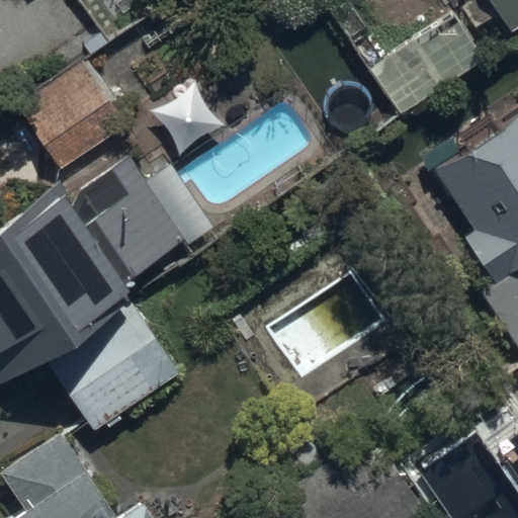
[(517,0),(487,0),(511,35),(517,29),(517,0)]
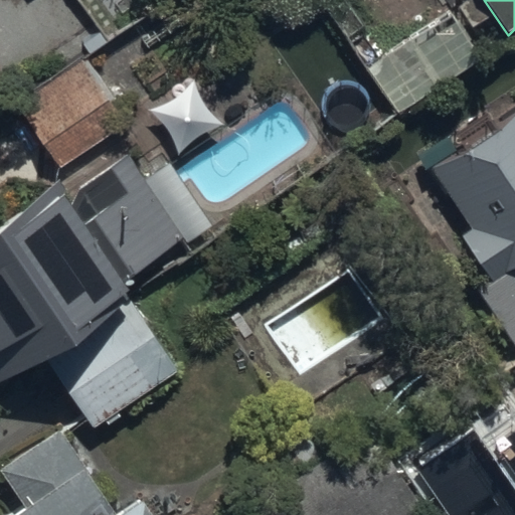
[(24,101),(66,164),(131,121),(89,57),(24,101)]
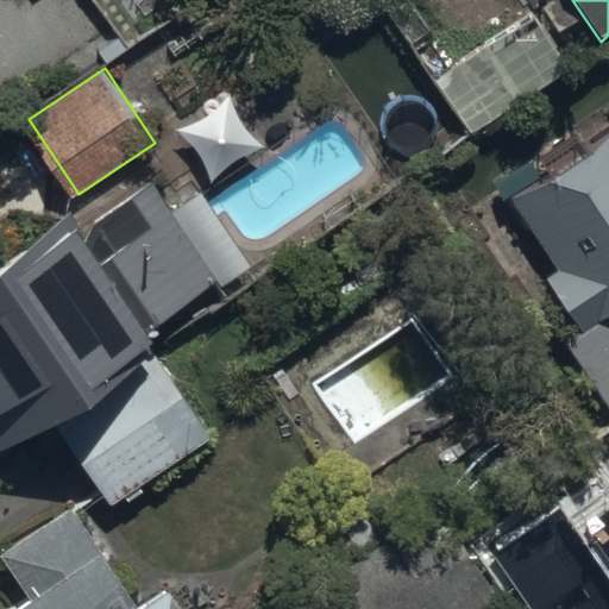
[(608,129),(509,195),(596,324),(608,314),(608,129)]
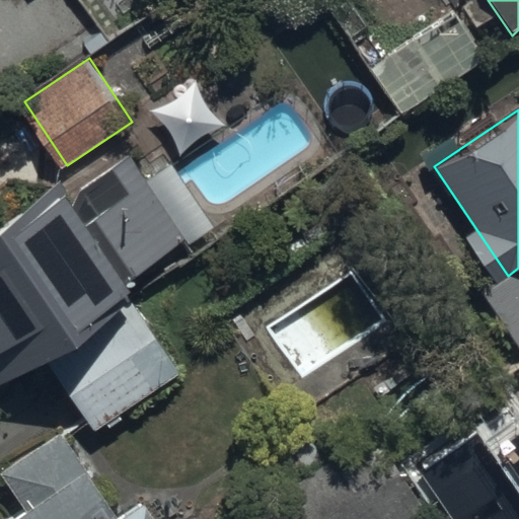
[(58,177),(0,216),(0,385),(136,294),(128,282),(187,241),(128,154),(69,195),(58,177)]
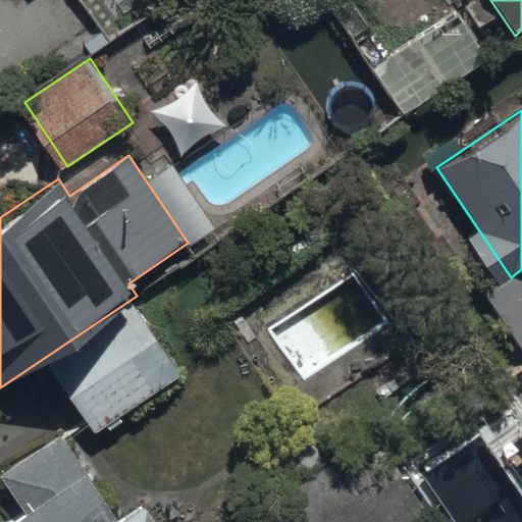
[(268,514),(273,521),(412,521),(432,509),(383,436),(268,514)]
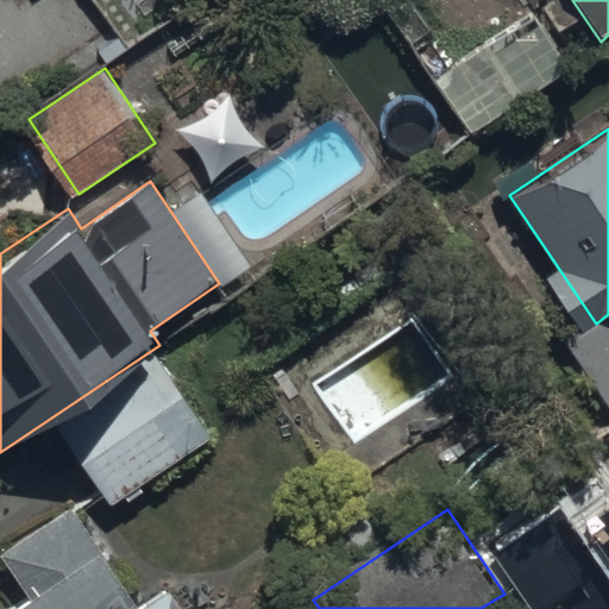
[(608,608),(608,512),(578,533),(562,509),(497,554),(534,608),(608,608)]
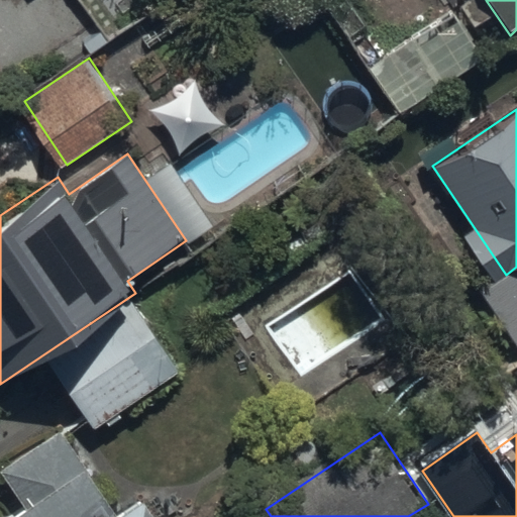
[(116,516),(86,472),(61,434),(0,475),(0,477),(24,513),(17,516),(116,516)]
